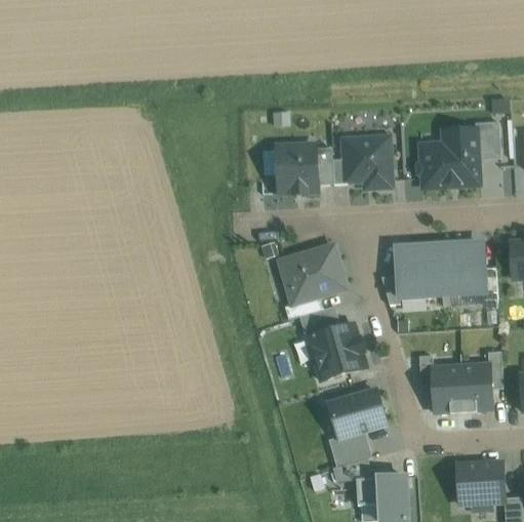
[(477,128),(479,160),(501,158),(499,122),(476,123),(476,128),(477,128)]
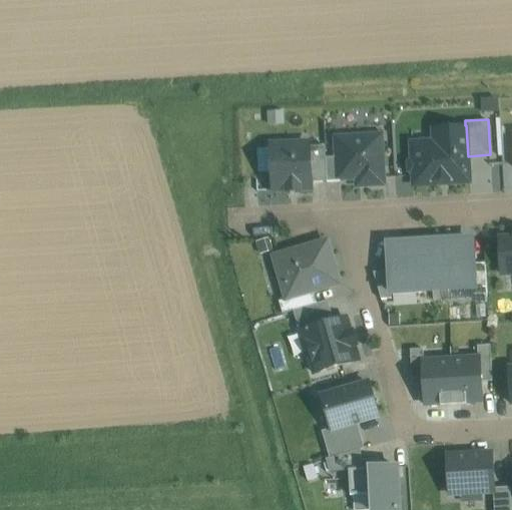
[(414,171),(414,183),(470,179),(468,156),(466,125),(465,125),(434,127),(434,141),(412,142),(413,158),(410,159),(408,160),(409,169),(410,171),(414,171)]
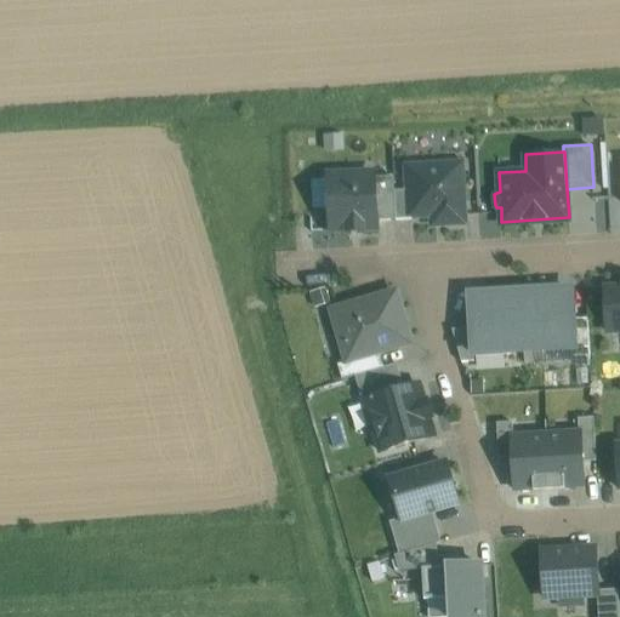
[(444,163),(407,165),(408,188),(409,213),(411,213),(442,212),(442,221),(464,220),(460,169),(445,169),(444,163)]
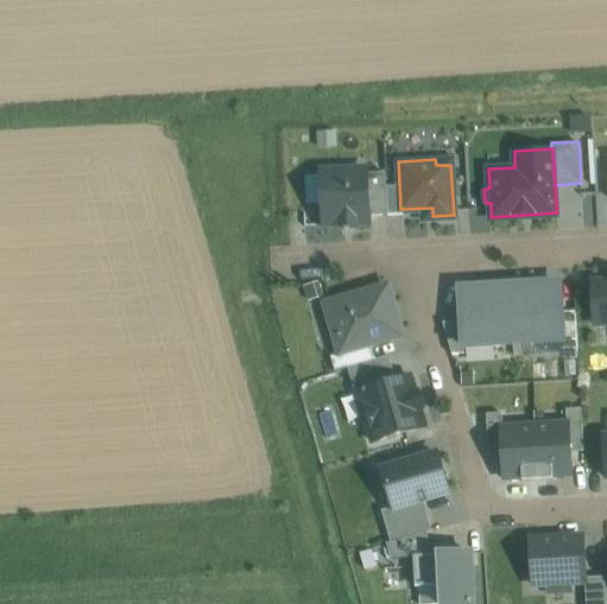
[(321,170),(323,223),(341,222),(341,226),(354,224),(354,221),(370,221),(368,214),(366,171),(366,167),(321,170)]
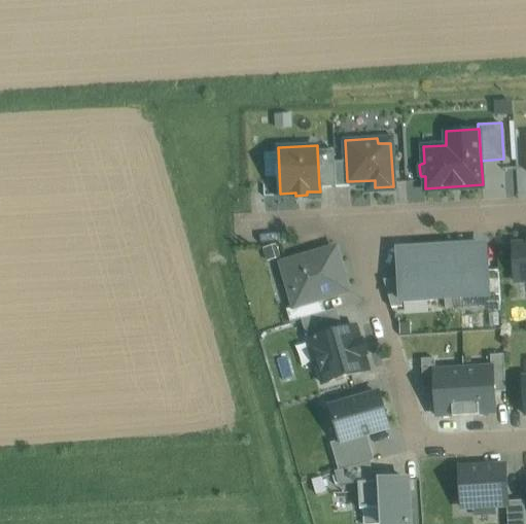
[(334,148),(317,148),(319,185),(336,184),(334,160),(334,148)]
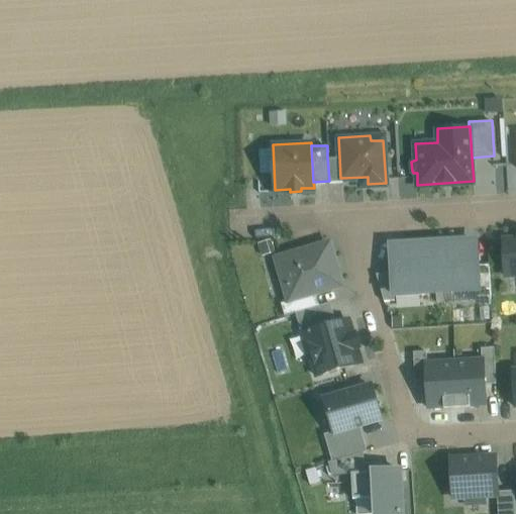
[(339,157),(327,157),(329,181),(342,180),(342,178),(340,178),(339,157)]
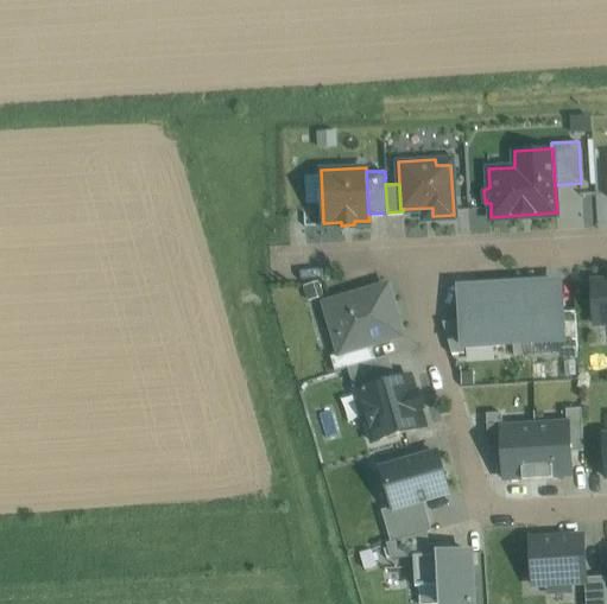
[(558,203),(560,223),(596,221),(596,190),(577,190),(577,202),(558,203)]
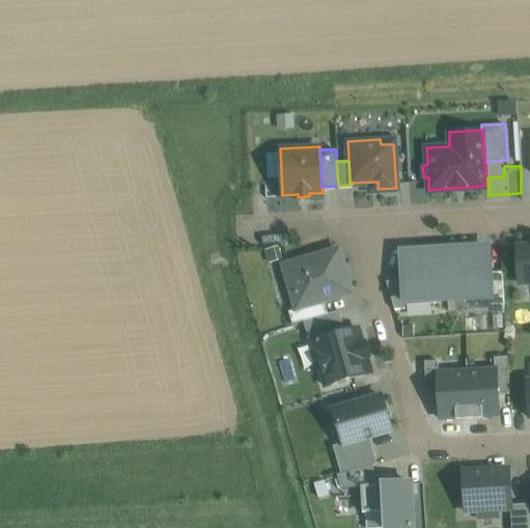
[(483,244),(444,247),(447,296),(463,296),(463,299),(491,298),(489,259),(484,259),(483,244)]
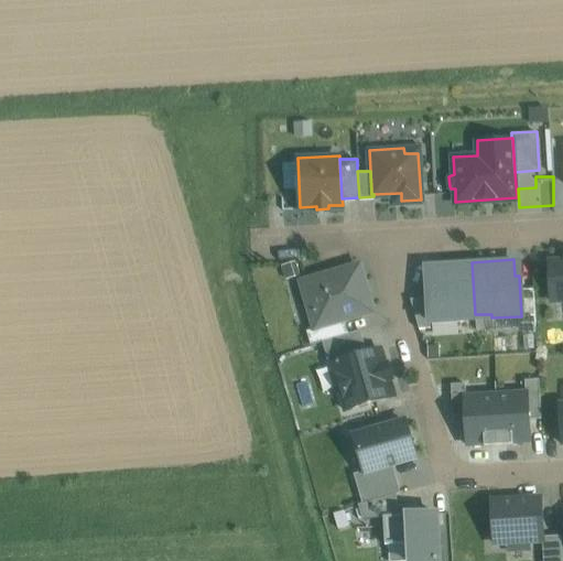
[(562,259),(550,260),(552,300),(562,299),(562,259)]
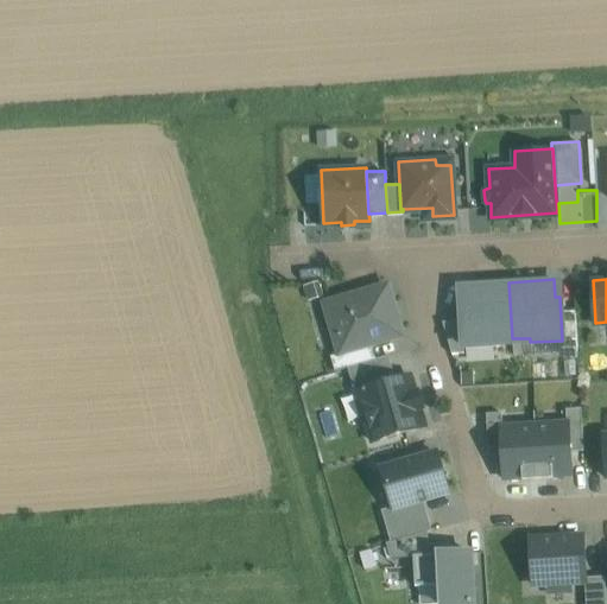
[(509,283),(463,285),(465,302),(460,303),(462,347),(495,344),(494,339),(512,338),(509,283)]
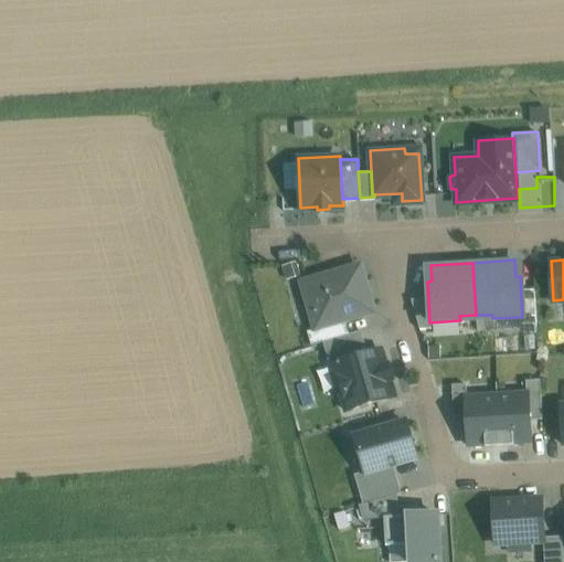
[(301,281),(316,327),(344,319),(373,310),(359,264),(301,281)]
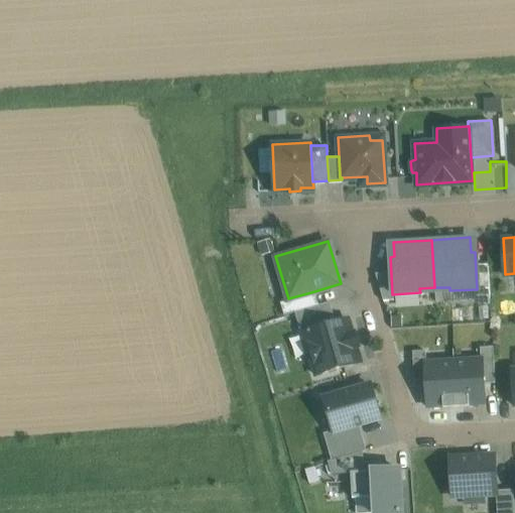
[(318,303),(314,291),(288,298),(280,301),(284,313),(294,310),(318,303)]
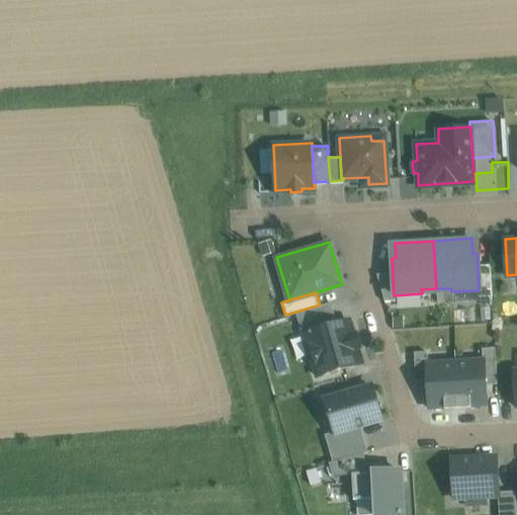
[(330,302),(320,305),(295,312),(303,334),(305,333),(305,331),(336,323),(330,302)]
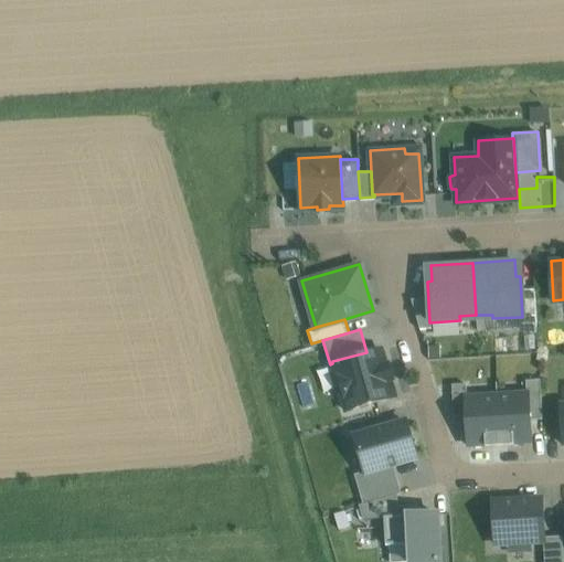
[(332,363),(346,409),(394,395),(390,380),(393,379),(389,362),(384,363),(380,348),(366,352),(332,361),(332,363)]
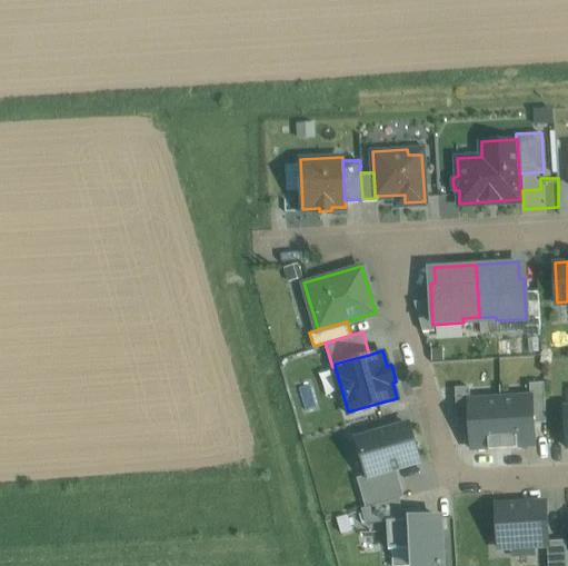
[(531,395),(532,421),(546,420),(542,380),(529,381),(530,395),(531,395)]
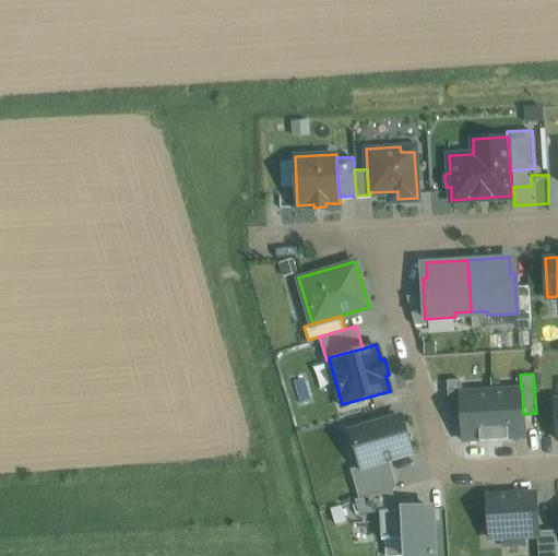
[(449,418),(462,417),(461,391),(462,391),(461,378),(447,379),(449,418)]
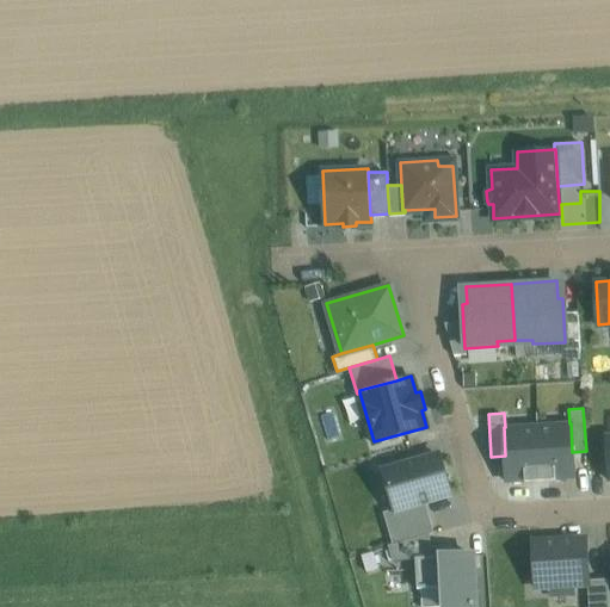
[(570,423),(537,426),(540,479),(555,479),(555,477),(573,476),(572,452),(571,423),(570,423)]
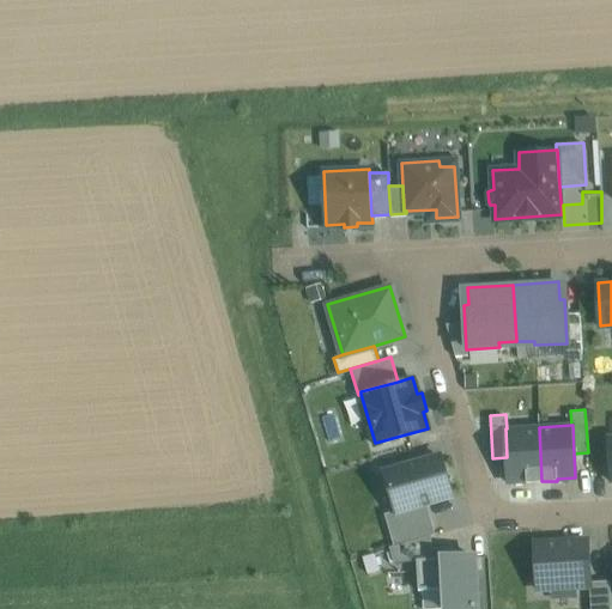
[(527,482),(541,481),(539,427),(507,428),(506,428),(507,457),(508,481),(526,480),(527,482)]
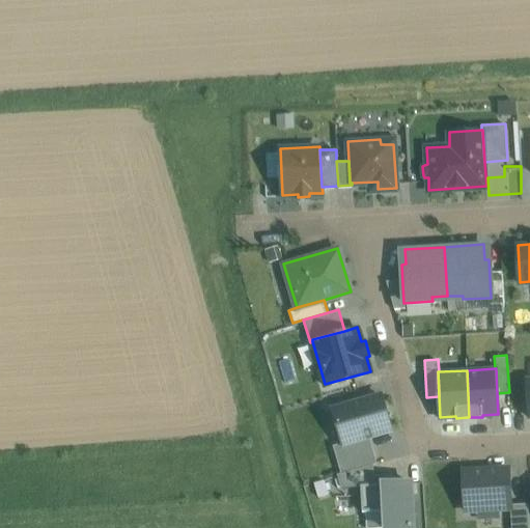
[(381,394),(333,408),(342,442),(342,443),(368,436),(391,428),(381,394)]
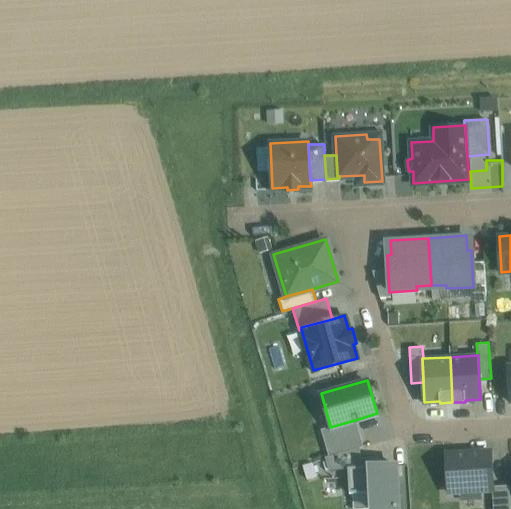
[(355,420),(330,427),(330,426),(320,428),(328,455),(359,446),(363,445),(355,420)]
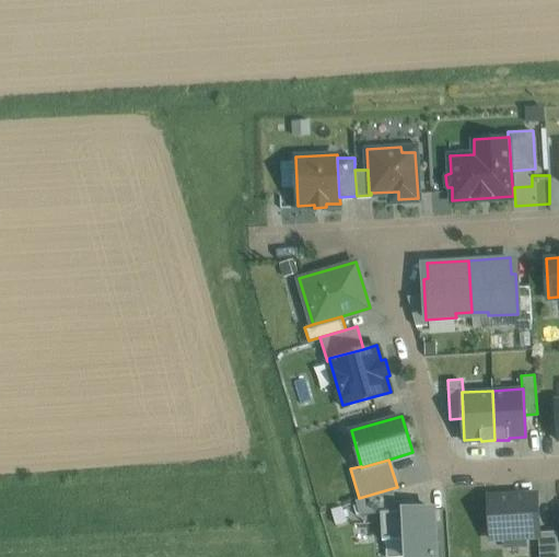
[(393,488),(359,498),(356,499),(360,513),(381,512),(381,511),(394,510),(393,488)]
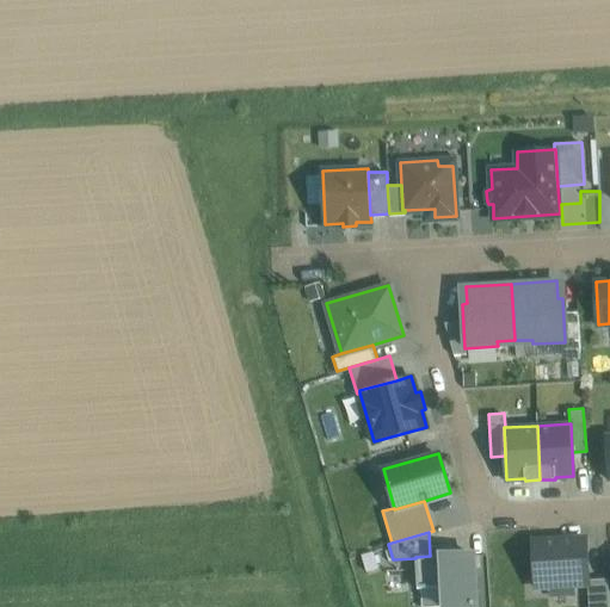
[(586,537),(531,540),(534,586),(589,583),(589,578),(586,537)]
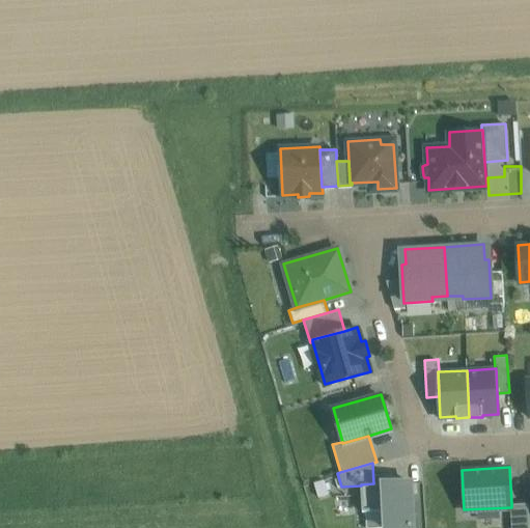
[(395,527),(413,527),(411,481),(384,483),(385,509),(385,527),(395,527)]
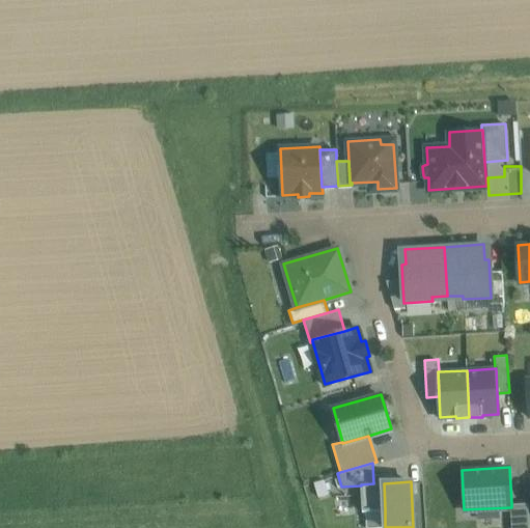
[(385,509),(384,483),(373,483),(361,484),(361,485),(362,510),(385,509)]
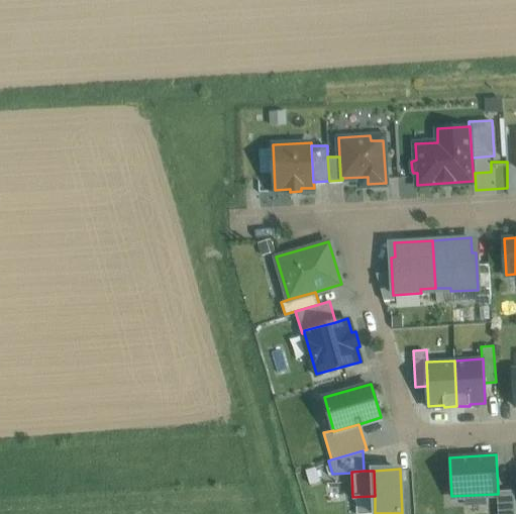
[(514,513),(513,489),(498,490),(498,494),(497,513),(514,513)]
